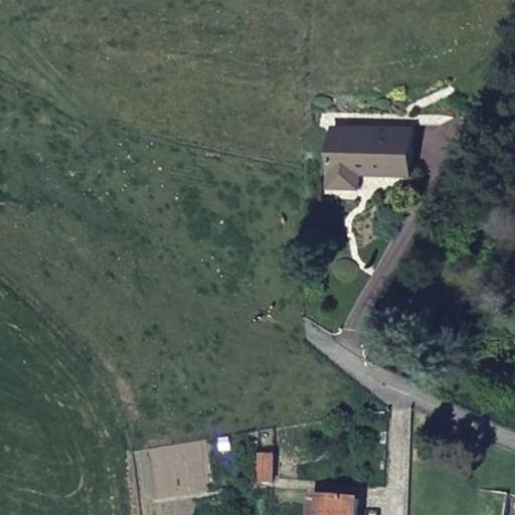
[(359,176),(409,176),(410,133),(332,131),(330,188),(358,189),(359,176)]
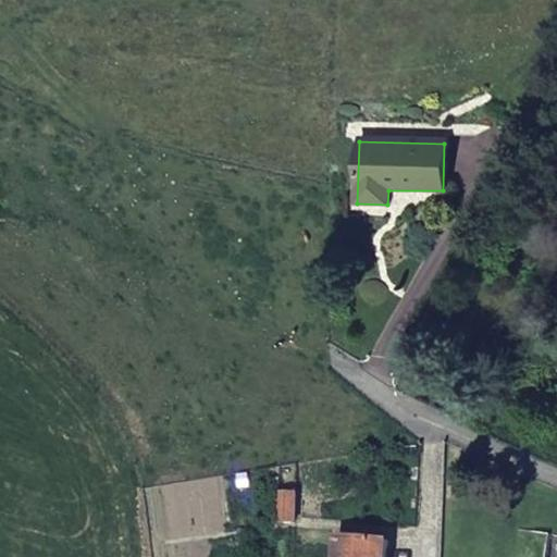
[(457,300),(438,292),(434,301),(452,310),(457,300)]
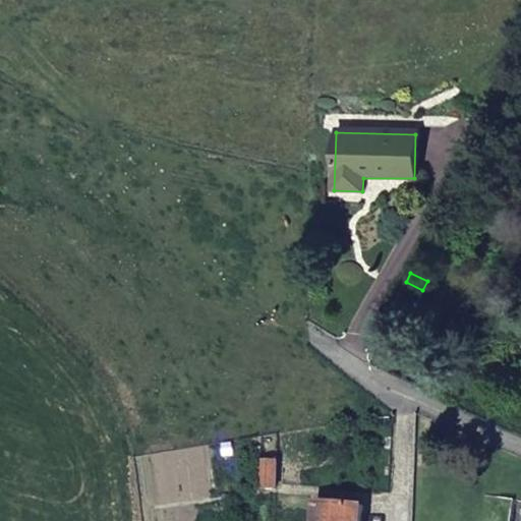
[(261,490),(276,490),(276,486),(277,465),(262,464),(261,490)]
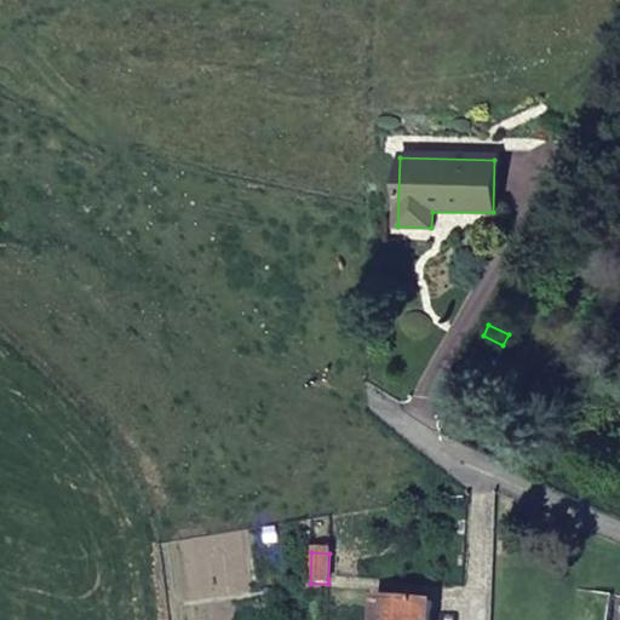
[(374,619),(428,619),(430,607),(401,604),(402,595),(385,593),(385,603),(375,602),(374,619)]
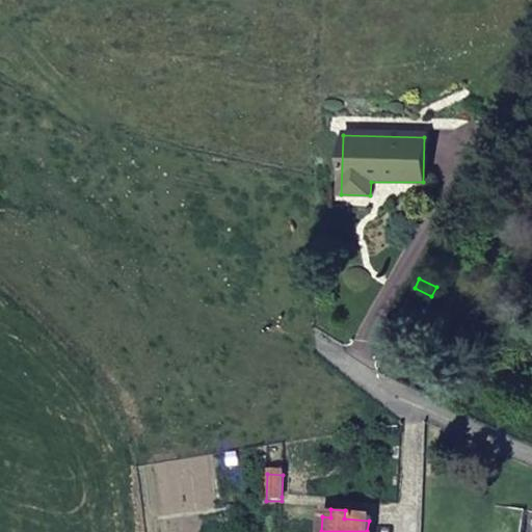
[(523,531),(526,514),(496,509),(491,531),(523,531)]
